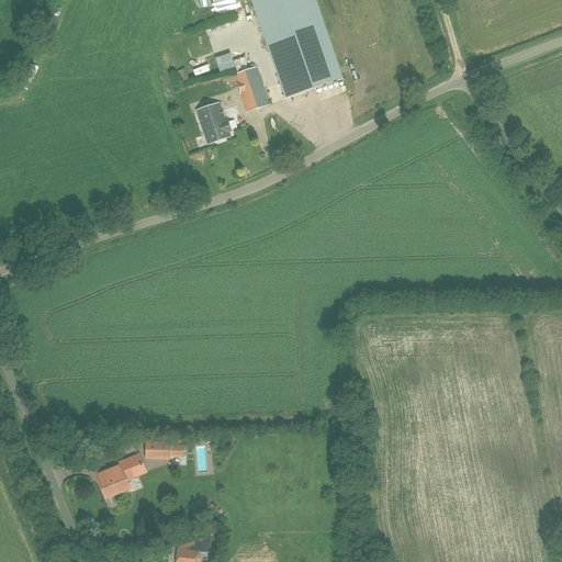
[(315,0),(251,0),(285,99),(344,79),(315,0)]
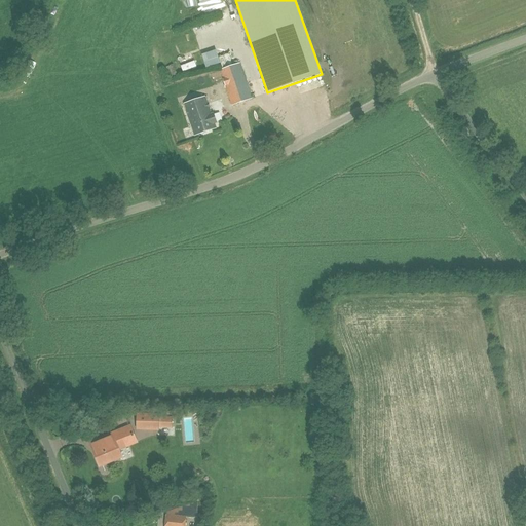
[(232,105),(252,98),(239,63),(220,70),(232,105)]
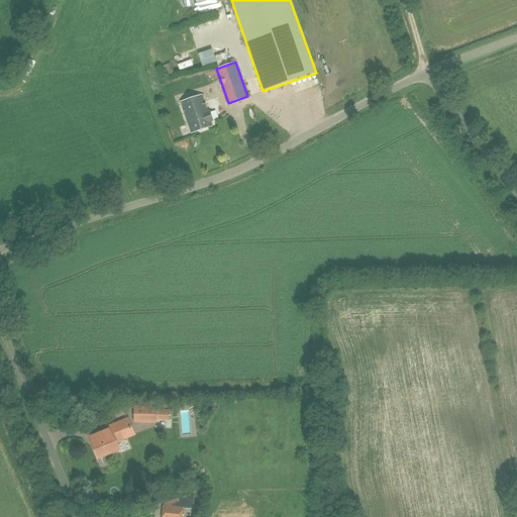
[(207,111),(202,95),(181,102),(191,132),(212,125),(211,121),(213,120),(210,111),(207,111)]
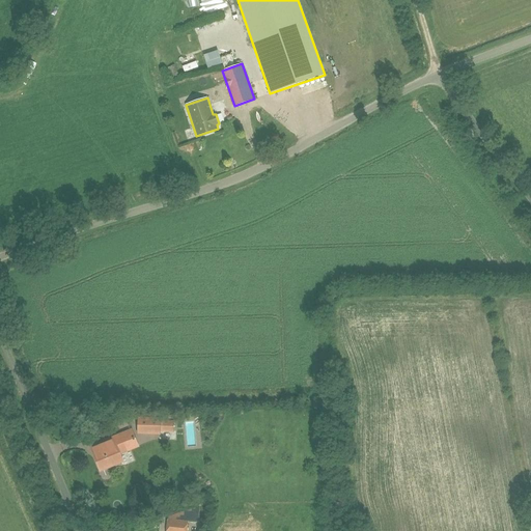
[(137,435),(161,435),(161,431),(173,432),(174,420),(161,420),(161,418),(138,417),(137,435)]
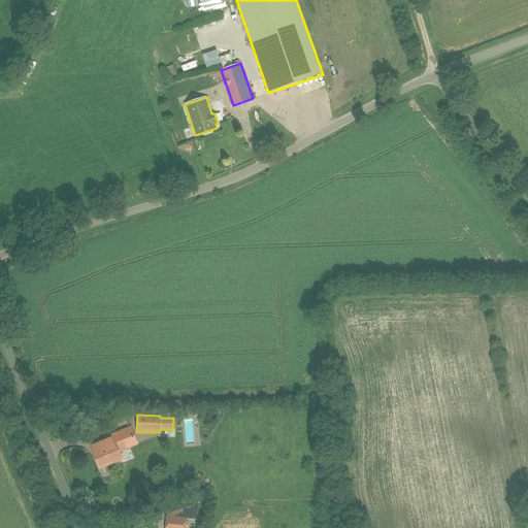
[(117,452),(127,448),(121,432),(104,438),(107,447),(99,450),(99,449),(94,451),(99,462),(100,462),(102,466),(120,459),(117,452)]
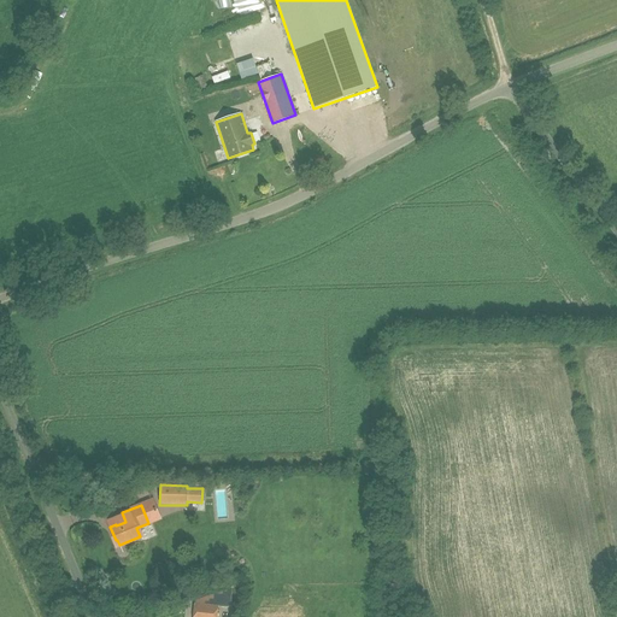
[(217,616),(218,605),(194,603),(193,616),(217,616)]
